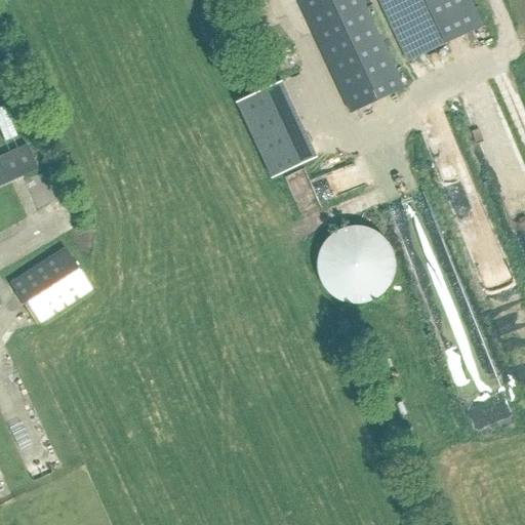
[(263,0),(239,0),(245,12),(265,3),(263,0)]
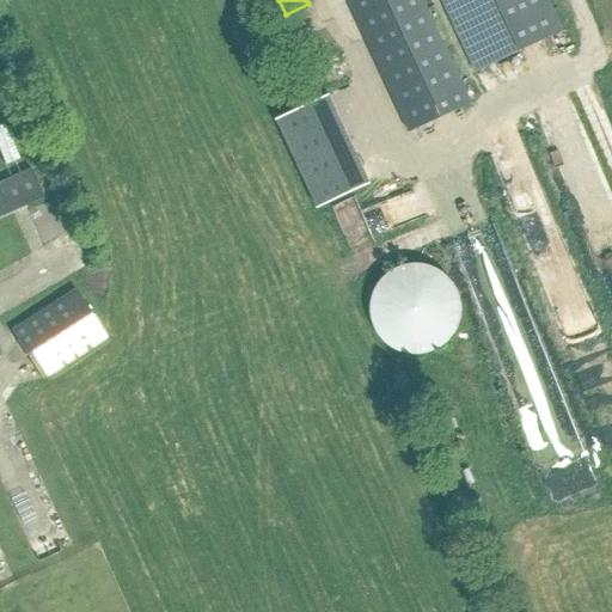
[(471,104),(435,28),(422,0),(356,0),(348,4),(408,134),(471,104)]
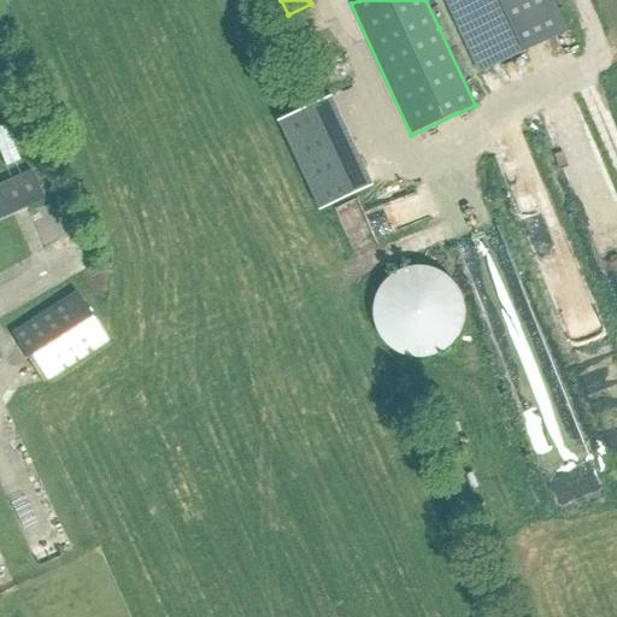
[(451,0),(487,71),(568,31),(552,0),(451,0)]
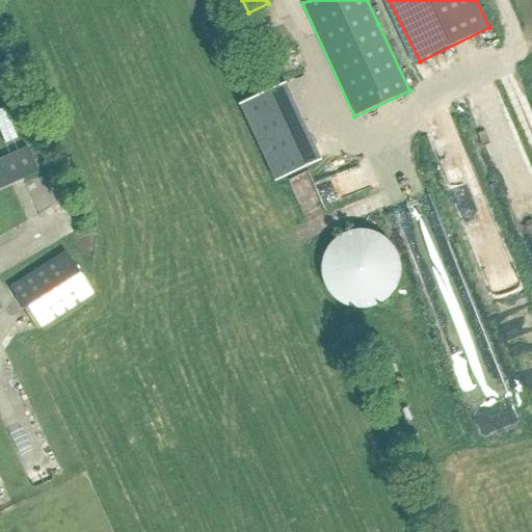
[(36,174),(25,148),(0,158),(0,188),(5,186),(6,186),(36,174)]
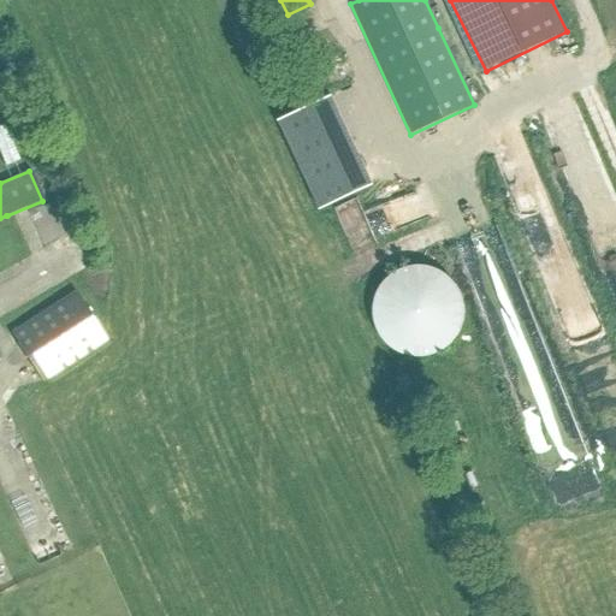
[(106,339),(75,291),(10,333),(41,381),(106,339)]
